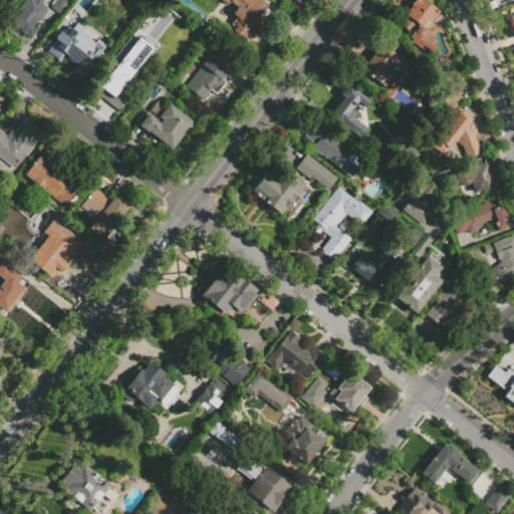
[(22,0),(8,19),(25,33),(35,20),(36,22),(47,8),(42,4),(43,2),(40,0),(22,0)]
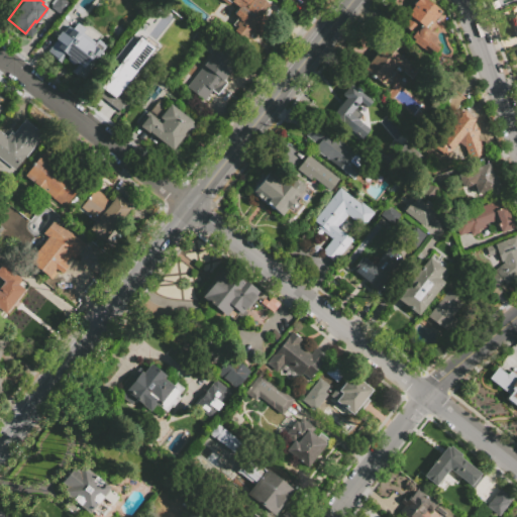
[(56,0),(52,7),(61,13),(68,2),(65,0),(56,0)]
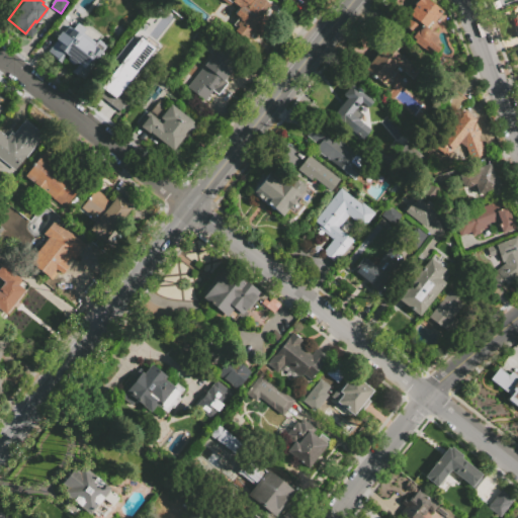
[(248,40),(267,15),(264,13),(270,5),(263,0),(232,0),(234,1),(232,3),(240,9),(236,15),(240,18),(234,25),(238,28),(236,31),(248,40)]
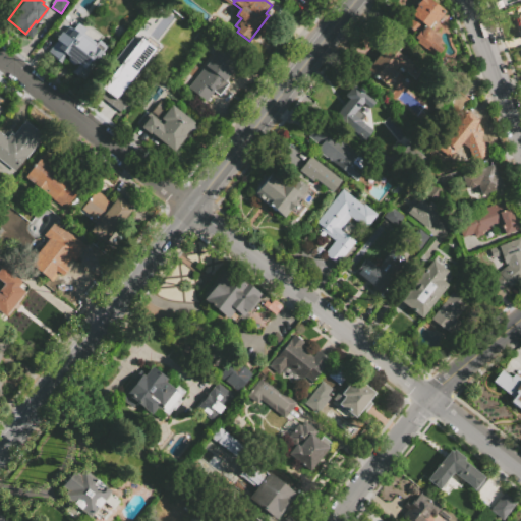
[(410,40),(414,35),(402,24),(420,0),(429,0),(443,10),(433,22),(431,20),(425,26),(441,39),(439,42),(443,45),(436,53),(431,50),(428,55),(410,40)]
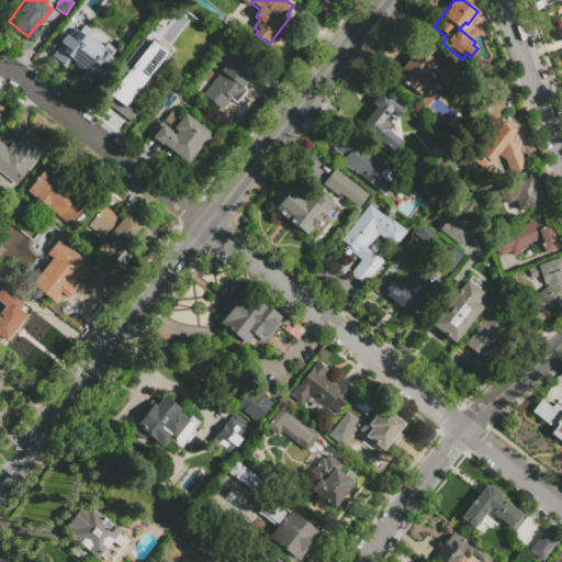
[(52,55),(60,44),(58,42),(66,34),(68,35),(74,27),(77,31),(82,24),(92,32),(89,35),(103,46),(105,43),(115,51),(111,56),(113,57),(89,86),(77,76),(80,71),(71,64),(66,69),(56,62),(57,60),(52,55)]
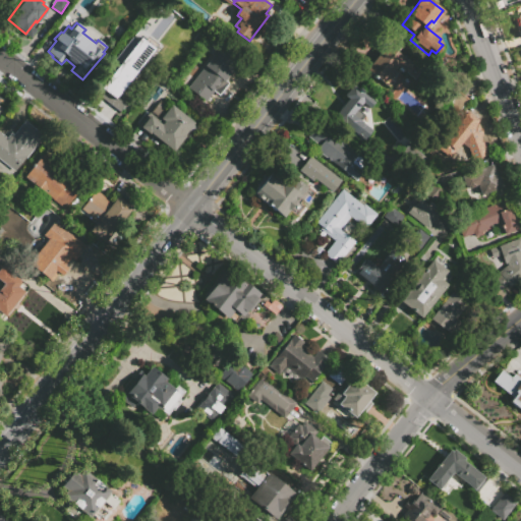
[(100,96),(105,91),(100,88),(141,37),(157,49),(122,90),(131,98),(120,112),(100,96)]
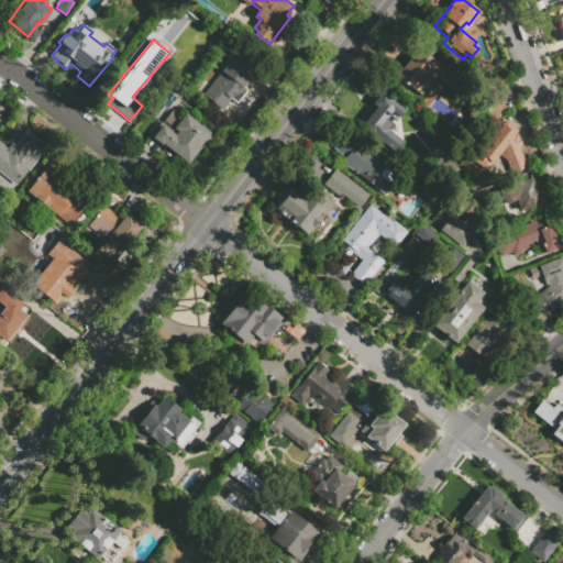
[(200,96),(211,105),(212,103),(221,110),(230,98),(236,103),(246,89),(244,88),(262,66),(230,41),(222,52),(230,58),(200,96)]
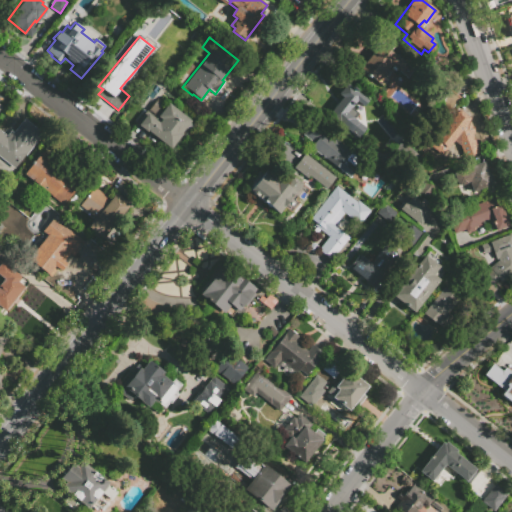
[(359,67),(380,42),(405,62),(397,72),(389,65),(382,75),(388,80),(383,86),(359,67)]
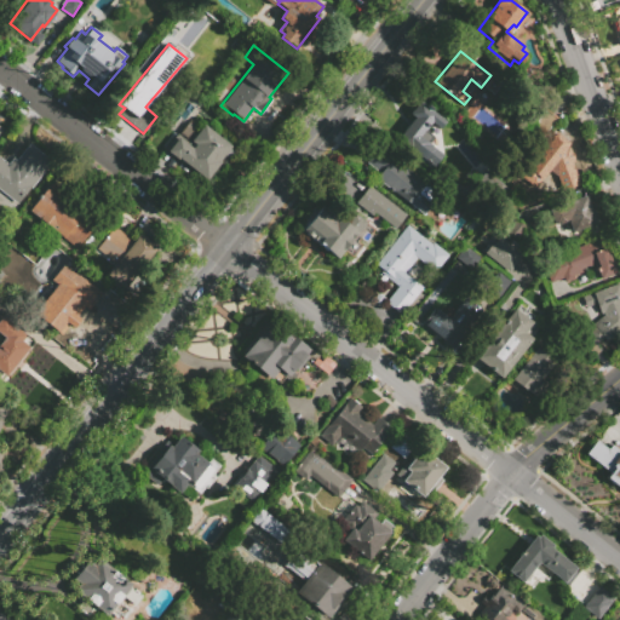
[(440,156),(430,168),(414,156),(417,154),(409,149),(396,139),(414,118),(409,114),(419,101),(445,121),(438,128),(430,122),(424,130),(434,137),(426,147),(440,156)]
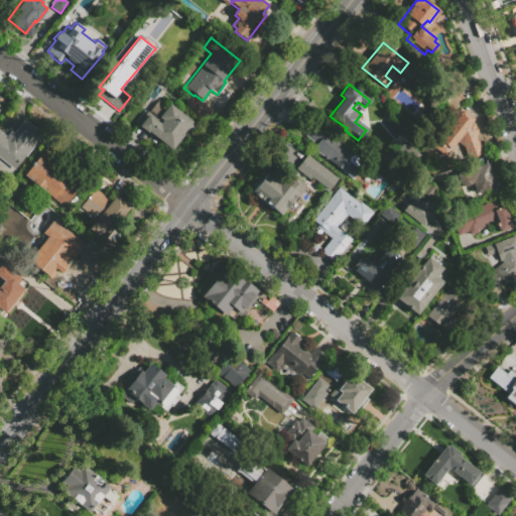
[(465,100),(447,124),(438,118),(456,93),(465,100)]
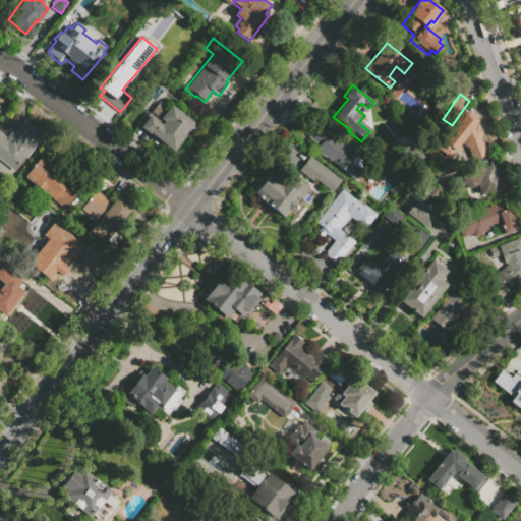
[(164,113),(163,112),(161,115),(163,116),(160,118),(164,122),(163,124),(148,112),(141,121),(143,122),(140,125),(174,152),(186,135),(184,134),(193,122),(171,105),(164,113)]
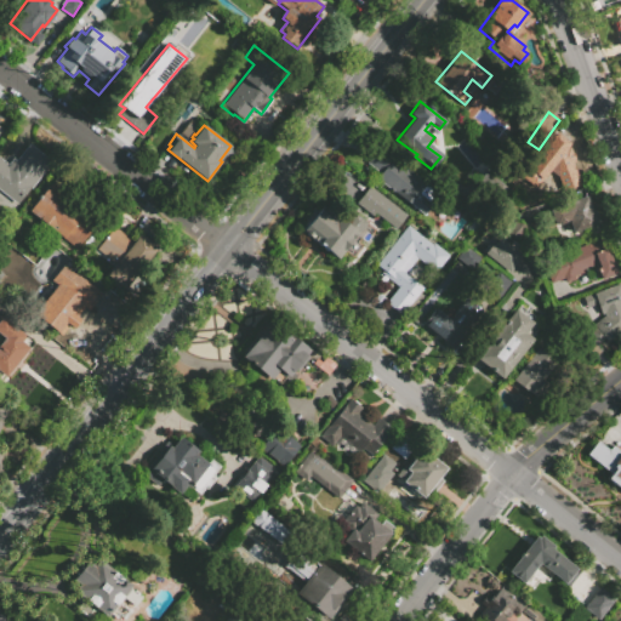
[(579,182),(563,187),(557,170),(552,172),(539,188),(531,188),(528,184),(525,178),(559,136),(571,146),(568,149),(579,182)]
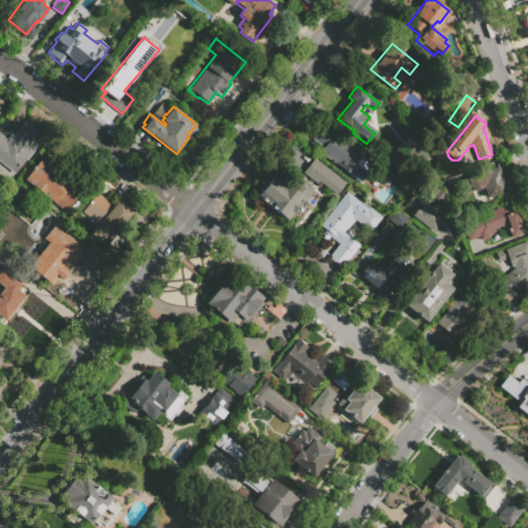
[(25,123),(43,138),(14,174),(0,162),(0,135),(6,140),(10,134),(13,136),(25,123)]
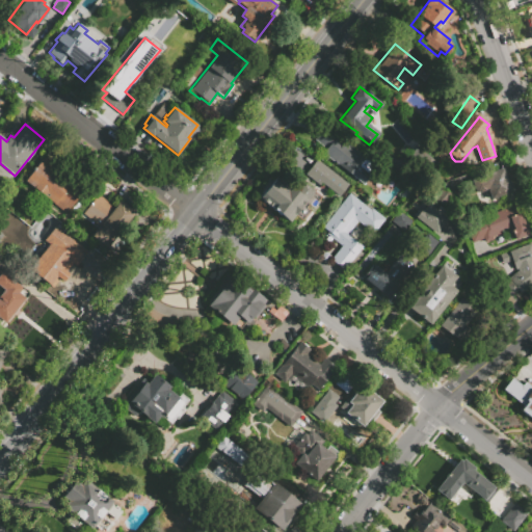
[(323,153),(326,149),(314,139),(325,126),(375,167),(361,184),(323,153)]
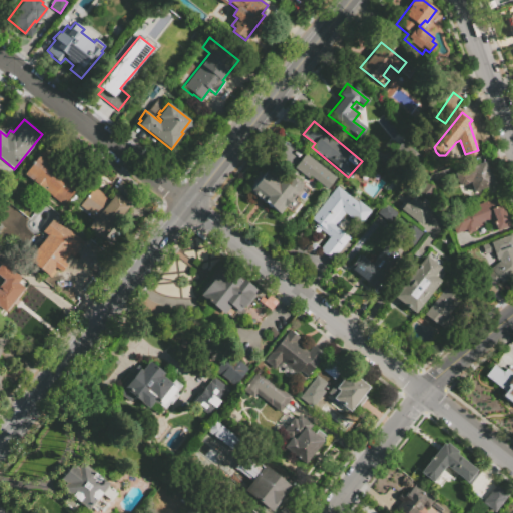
[(295,168),(306,154),(336,178),(325,192),(295,168)]
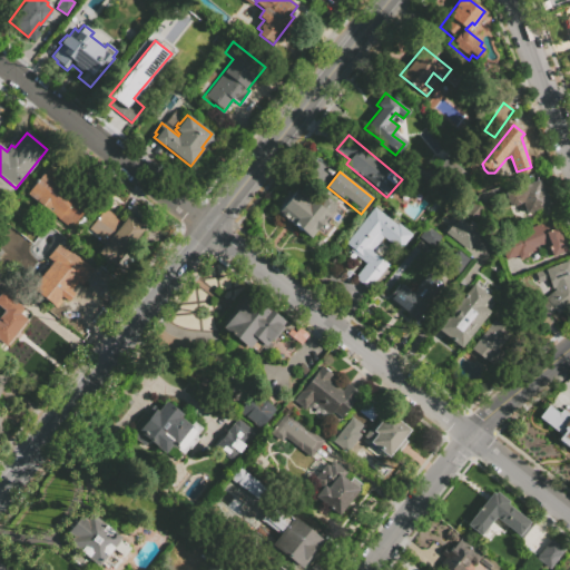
[(42,174),(75,198),(72,200),(86,209),(71,227),(27,194),(42,174)]
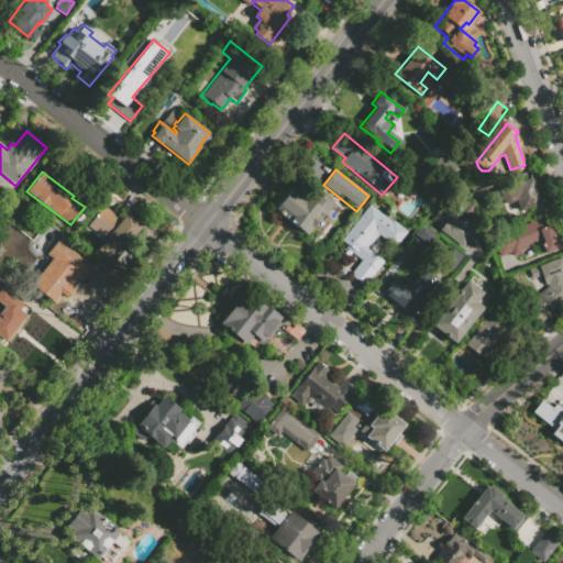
[(445,187),(435,199),(422,189),(432,177),(445,187)]
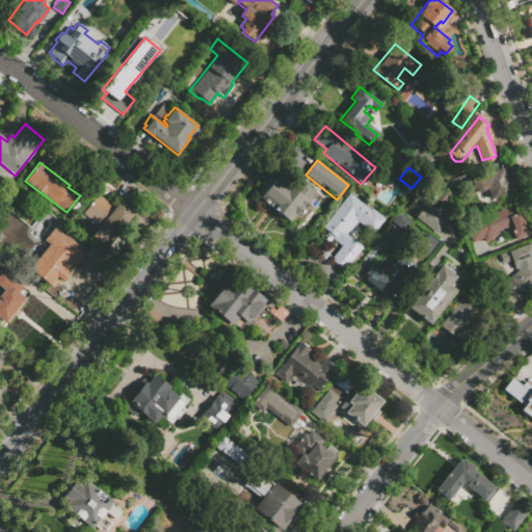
[(476,192),(475,193),(471,180),(471,179),(502,167),(502,168),(507,182),(509,181),(513,191),(489,200),(485,189),(476,192)]
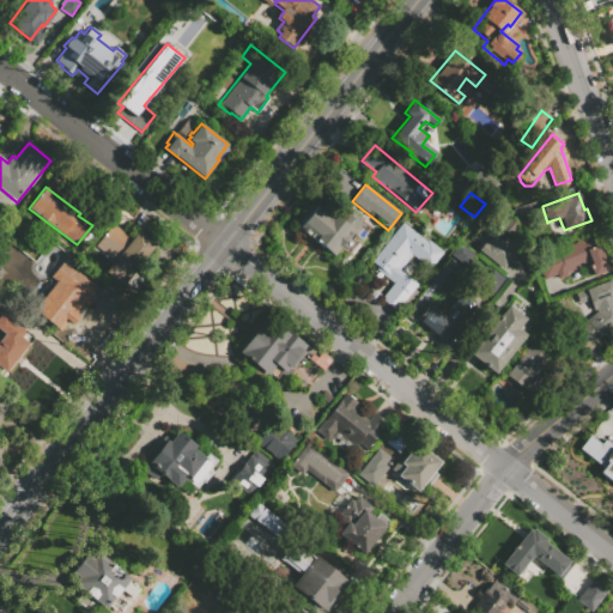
[(346,208),(359,220),(332,255),(296,229),(297,228),(293,224),(310,202),(314,205),(317,201),(338,218),(346,208)]
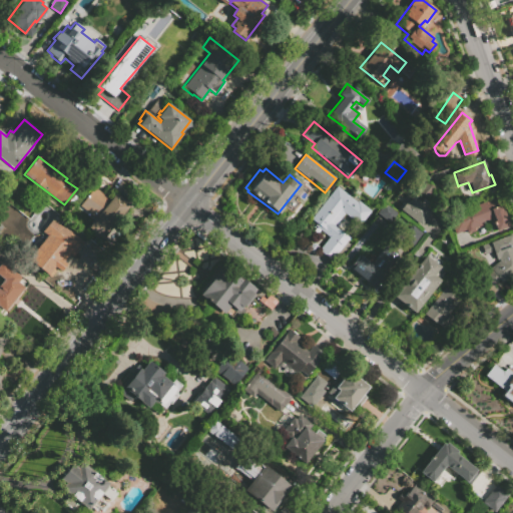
[(429,200),(419,192),(427,181),(437,189),(429,200)]
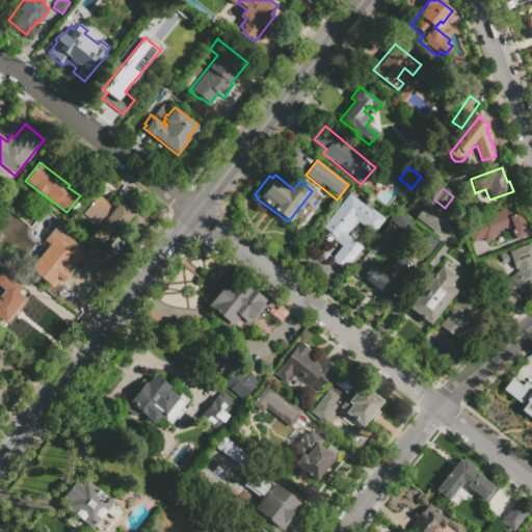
[(97,193),(83,212),(100,224),(91,236),(107,248),(134,213),(118,202),(114,207),(97,193)]
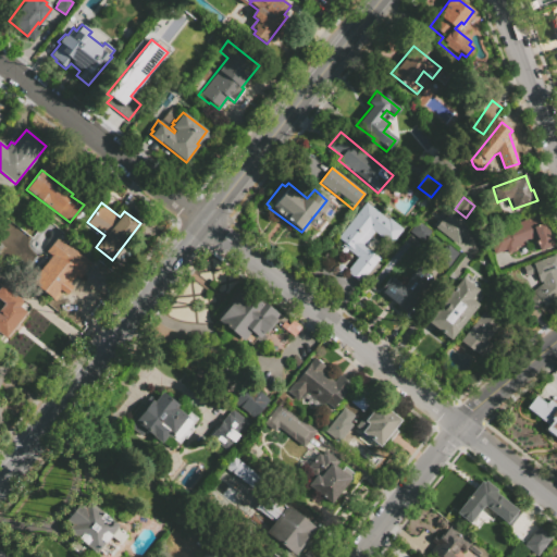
[(360,283),(346,272),(358,257),(342,245),(343,243),(337,238),(366,202),(387,220),(388,218),(403,229),(390,245),(373,232),(363,246),(379,258),(375,262),(380,265),(370,277),(367,275),(360,283)]
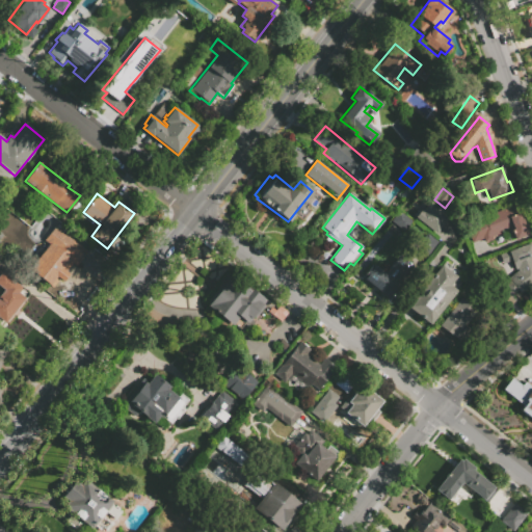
[(436,234),(419,219),(423,213),(422,212),(428,204),(448,219),(436,234)]
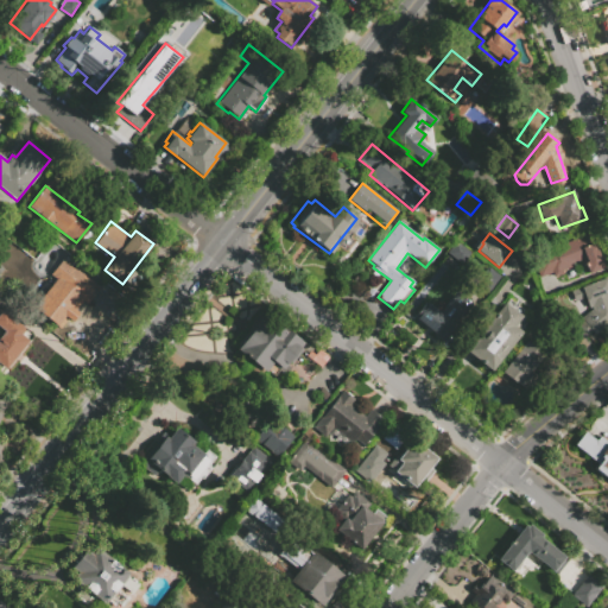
[(539,277),(531,257),(588,234),(595,251),(597,249),(603,266),(588,273),(582,260),(561,268),(563,273),(553,277),(551,272),(539,277)]
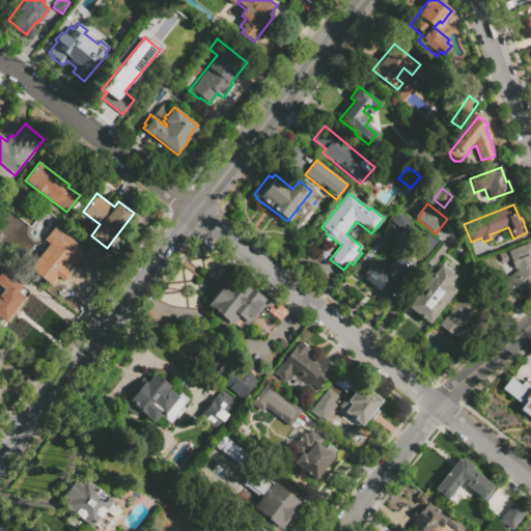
[(397,210),(411,220),(402,231),(389,221),(397,210)]
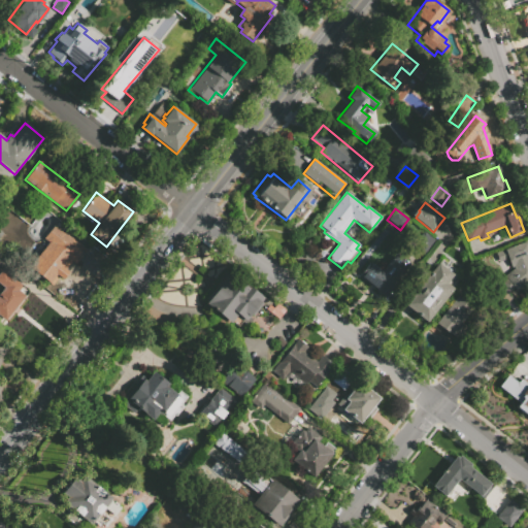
[(28,267),(52,286),(71,261),(75,264),(87,249),(56,224),(44,239),(47,241),(28,267)]
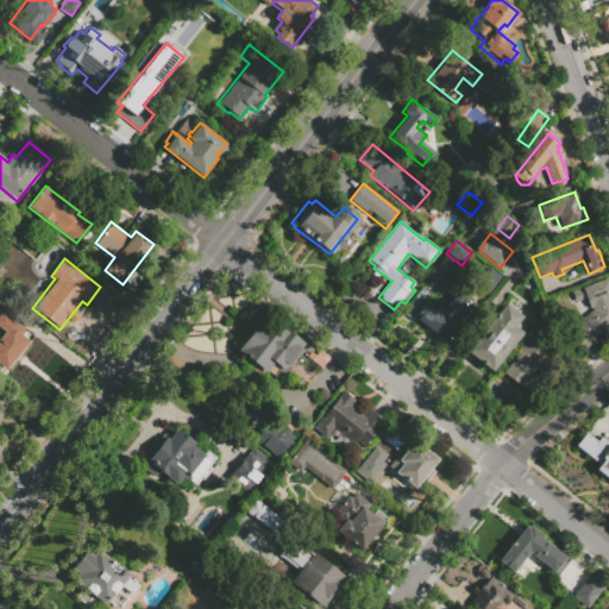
[(502,277),(490,293),(478,284),(483,280),(476,274),(484,263),(502,277)]
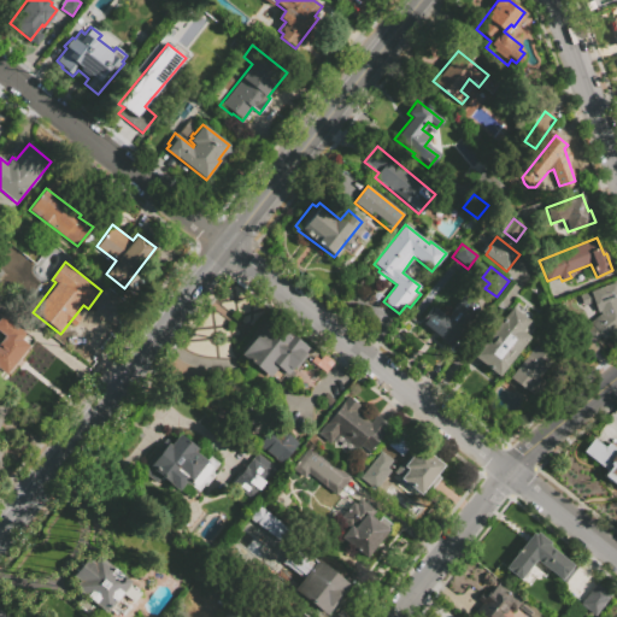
[(594,345),(586,334),(592,329),(591,325),(600,317),(601,315),(599,316),(594,305),(585,309),(580,298),(616,283),(616,333),(605,344),(601,339),(594,345)]
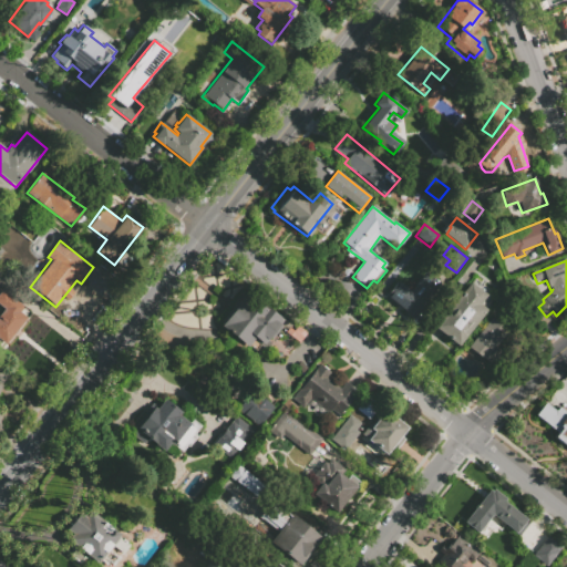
[(440,284),(412,318),(384,296),(399,278),(411,288),(424,271),(440,284)]
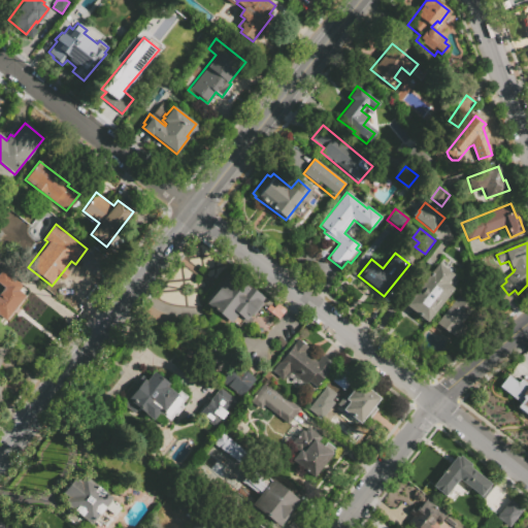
[(446,283),(453,289),(426,322),(403,303),(436,263),(452,275),(446,283)]
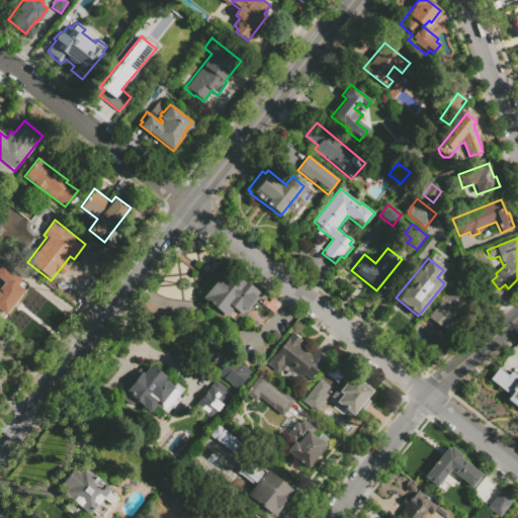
[(0,262),(21,279),(17,283),(23,288),(4,312),(0,308),(0,285),(3,282),(0,279),(0,262)]
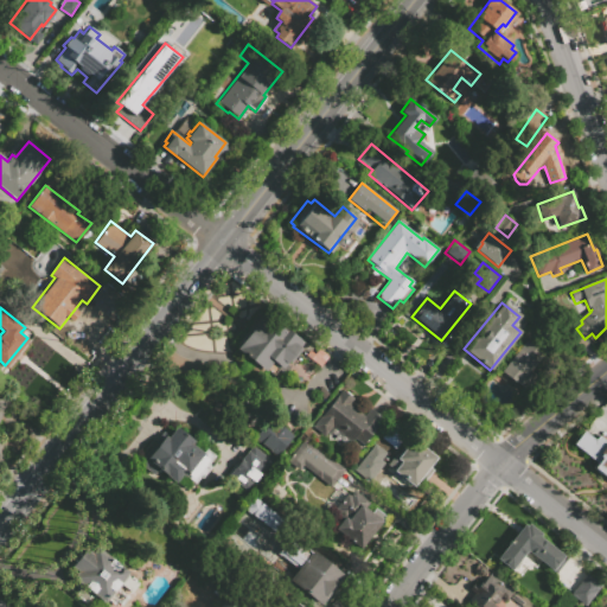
[(280,324),(302,343),(300,345),(302,347),(289,363),(287,360),(273,378),(235,347),(263,313),(279,326),(280,324)]
